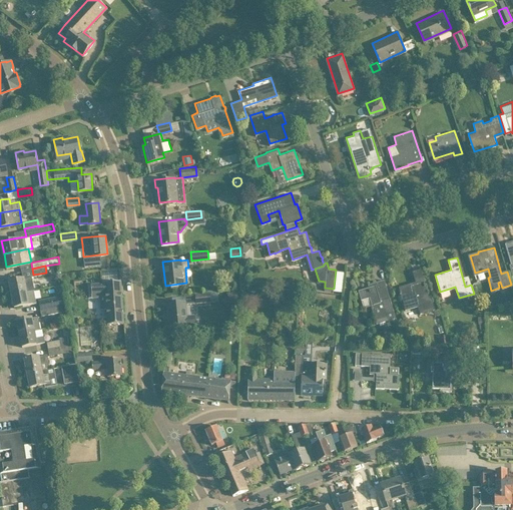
[(416,281),(398,286),(401,294),(404,304),(405,309),(418,305),(421,313),(436,308),(432,295),(429,295),(421,268),(413,270),(416,281)]
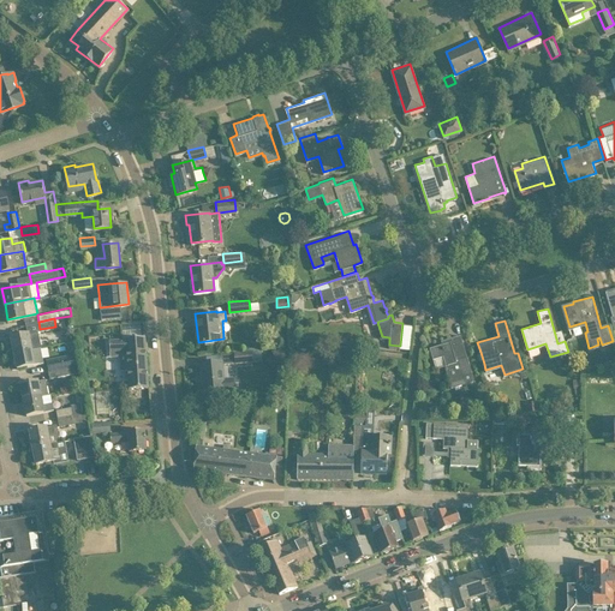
[(11,335),(13,351),(31,347),(30,339),(40,337),(39,330),(23,333),(11,335)]
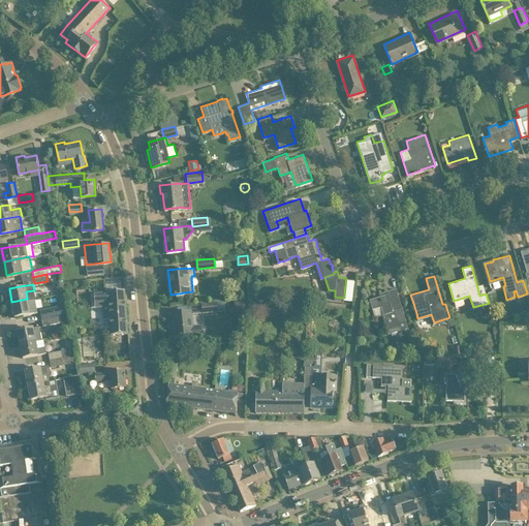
[(387,333),(408,327),(396,287),(380,292),(381,296),(370,300),(372,309),(381,306),(383,314),(382,314),(387,333)]
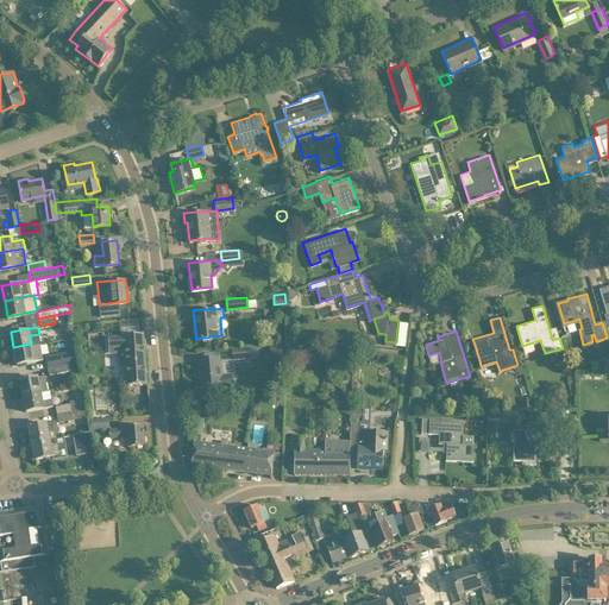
[(124,334),(108,335),(108,346),(108,347),(125,346),(126,365),(126,366),(129,383),(135,383),(146,382),(145,365),(144,350),(144,345),(143,332),(124,334)]
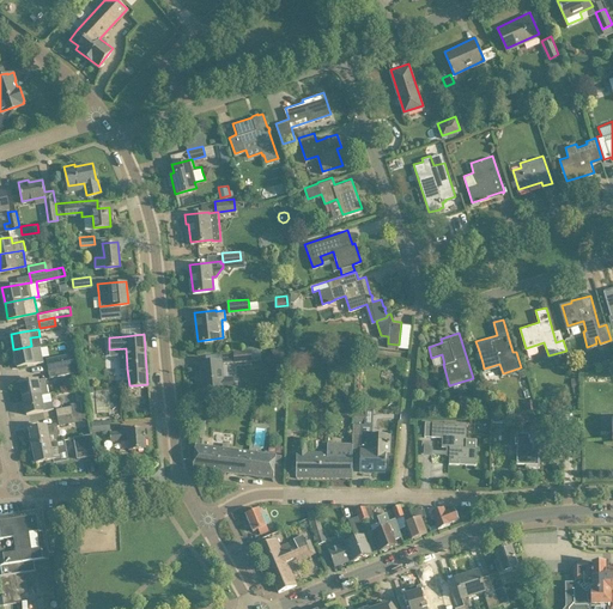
[(31,346),(13,349),(17,365),(29,363),(35,363),(43,360),(41,345),(38,345),(31,346)]
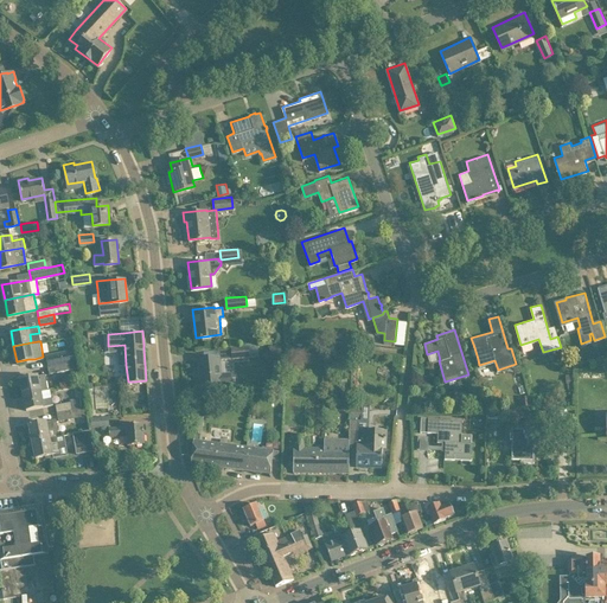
[(278,341),(270,346),(275,352),(281,347),(278,341)]
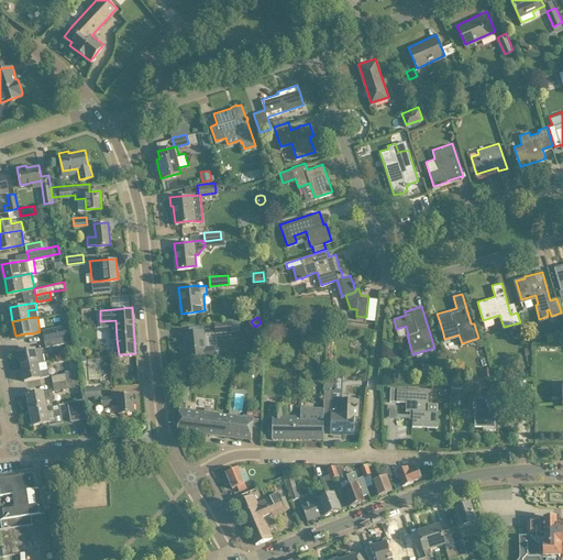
[(230,320),(214,322),(216,331),(231,330),(230,320)]
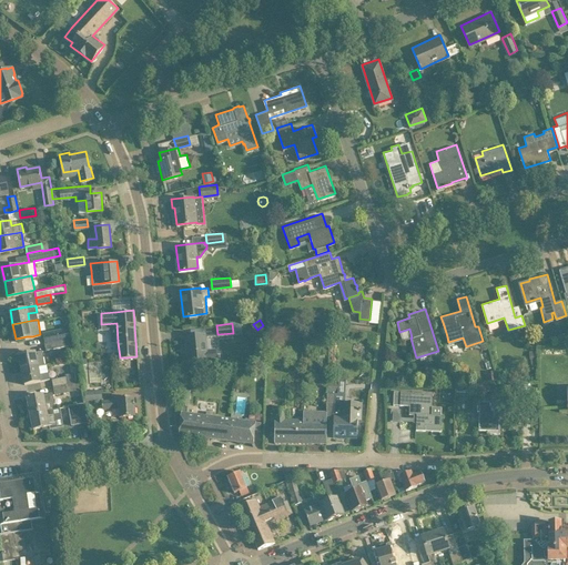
[(57,331),(43,334),(44,341),(58,339),(57,331)]
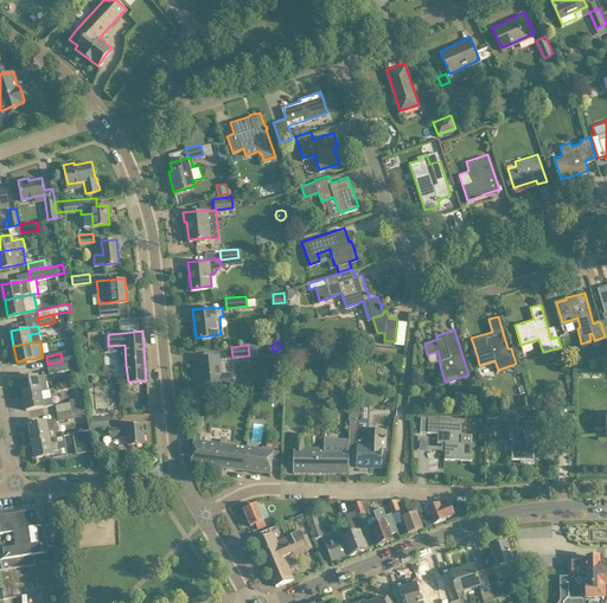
[(606,360),(605,354),(595,357),(598,365),(606,361),(606,360)]
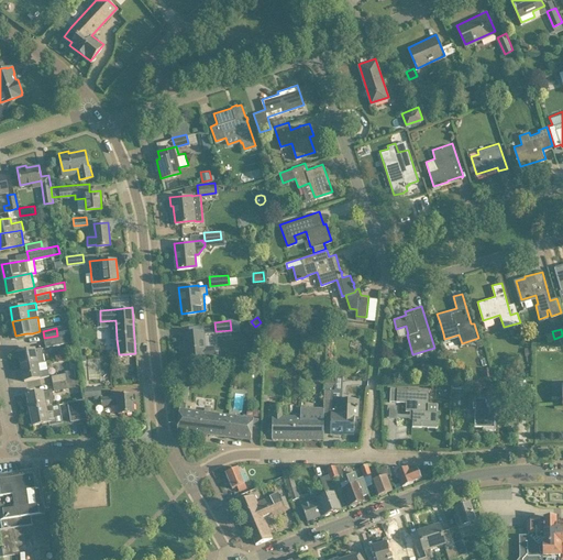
[(209,358),(221,357),(220,346),(203,347),(202,330),(195,330),(184,331),(186,358),(197,357),(205,357),(205,355),(209,355),(209,358)]
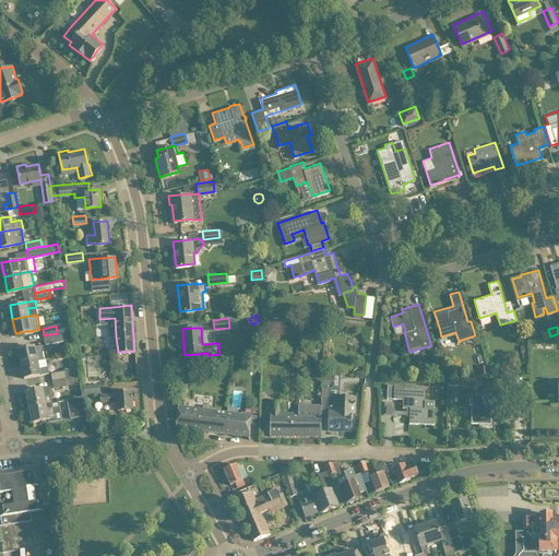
[(57,333),(44,335),(45,343),(58,340),(72,338),(70,331),(57,333)]
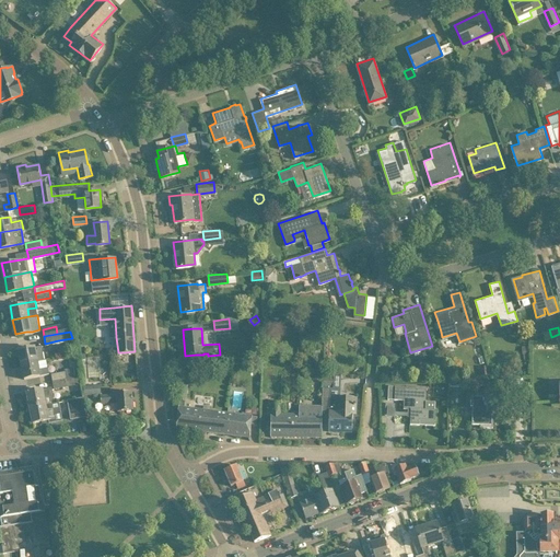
[(19,349),(21,363),(37,360),(38,360),(45,359),(42,344),(19,349)]
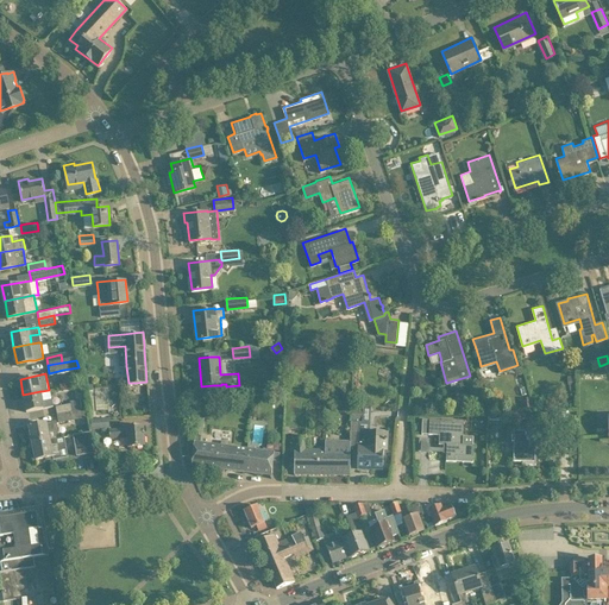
[(26,409),(54,404),(51,397),(43,398),(42,391),(41,391),(23,395),(26,409)]
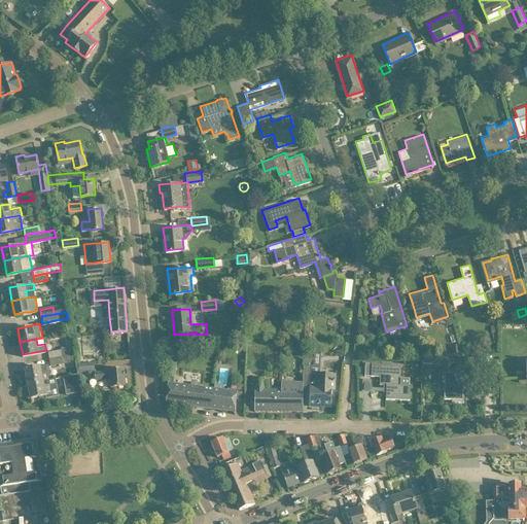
[(302,342),(292,342),(292,356),(302,356),(302,342)]
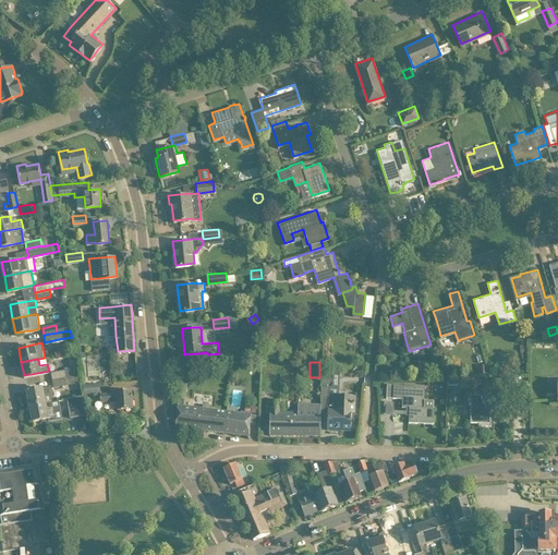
[(51,371),(52,378),(75,374),(74,364),(64,366),(64,369),(51,371)]
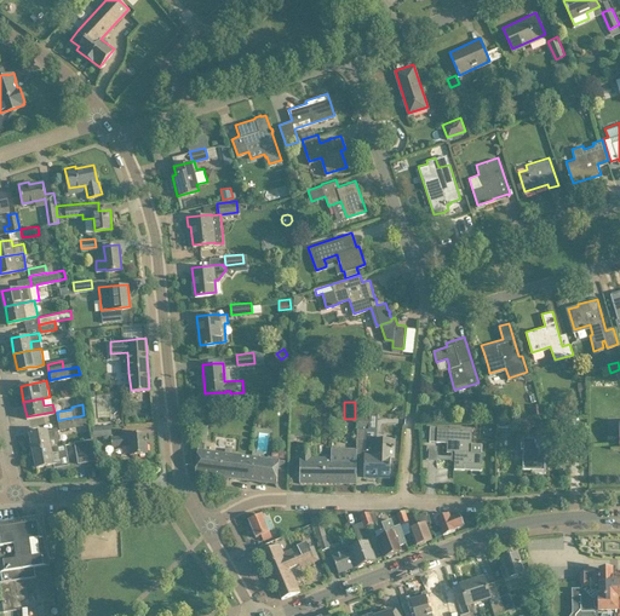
[(84,415),(58,420),(59,429),(89,422),(86,414),(84,415)]
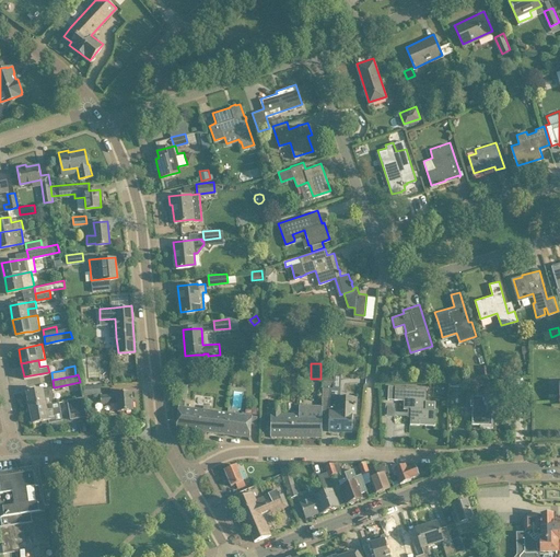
[(324,384),(333,384),(333,374),(324,374),(324,384)]
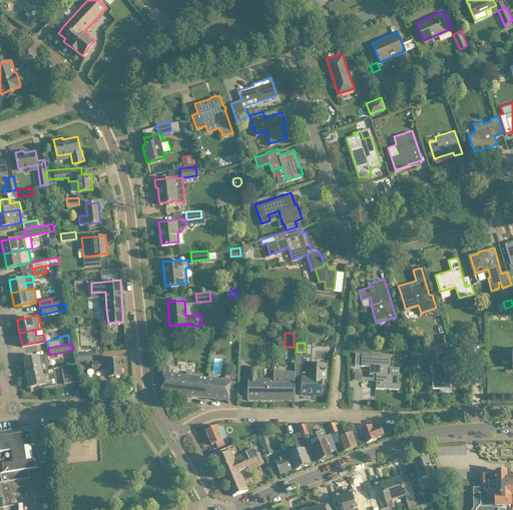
[(479,345),(470,345),(472,361),(479,361),(479,345)]
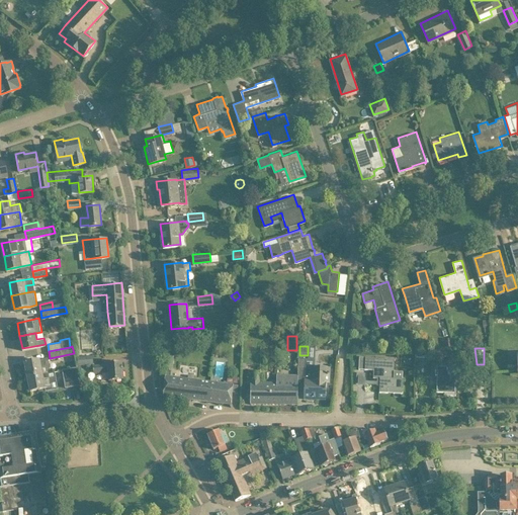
[(91,354),(76,356),(77,364),(91,362),(91,354)]
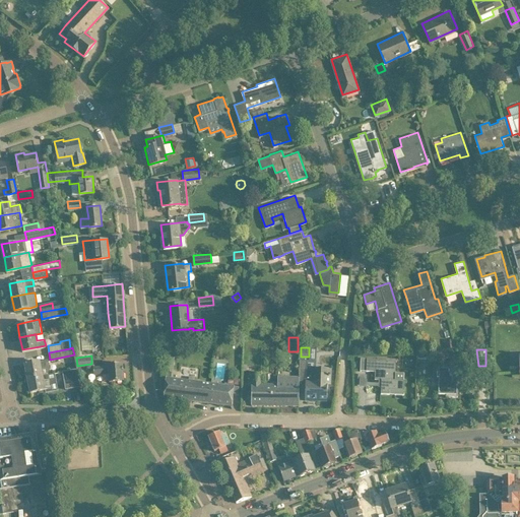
[(166,370),(173,370),(175,357),(165,356),(164,362),(167,362),(166,370)]
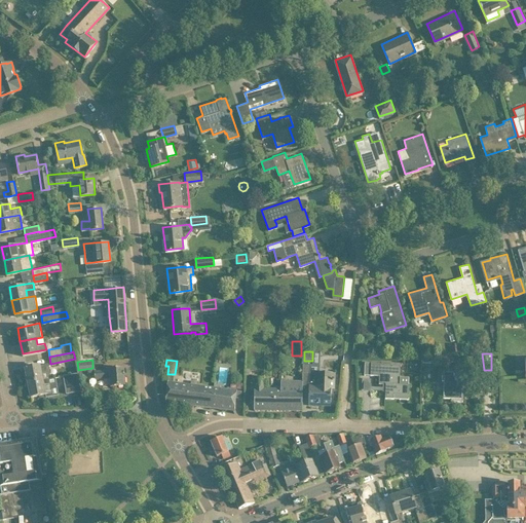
[(27,374),(25,374),(26,380),(28,380),(28,381),(42,378),(42,377),(41,372),(50,370),(48,362),(45,363),(39,364),(25,366),(27,374)]
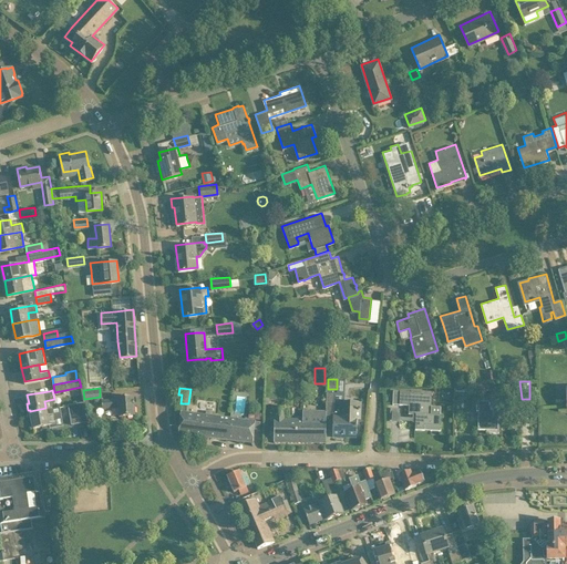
[(401,390),(400,403),(409,403),(409,412),(412,412),(412,417),(414,417),(414,421),(414,428),(440,429),(440,413),(431,413),(431,404),(432,392),(410,391),(410,390),(401,390)]
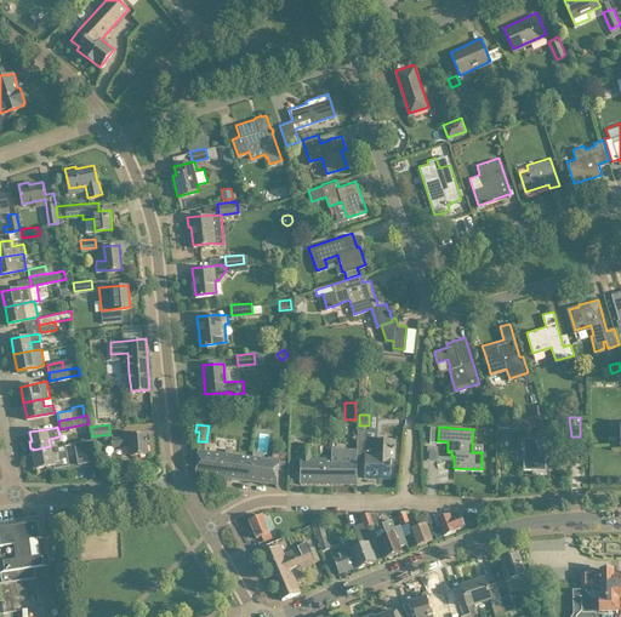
[(366,428),(358,428),(358,451),(365,451),(364,475),(391,476),(391,456),(394,456),(394,439),(371,439),(365,439),(366,428)]
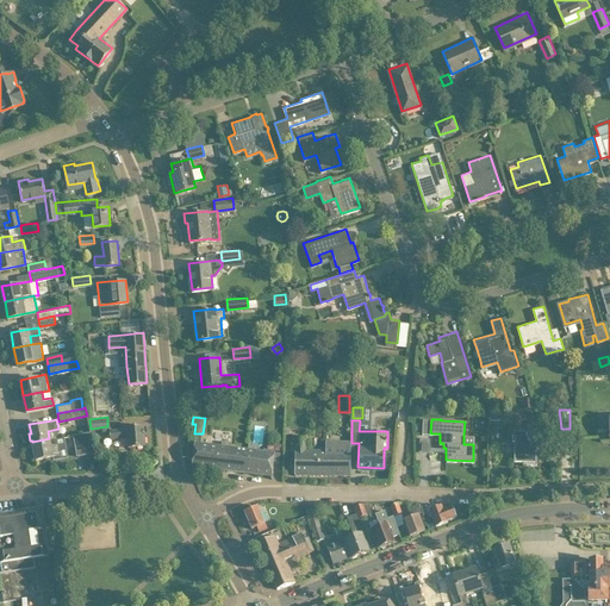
[(512,429),(512,441),(515,441),(516,441),(516,451),(514,451),(514,460),(523,461),(523,463),(536,463),(537,455),(535,455),(536,443),(535,443),(535,437),(539,437),(539,439),(546,438),(545,431),(543,422),(527,425),(528,430),(512,429)]
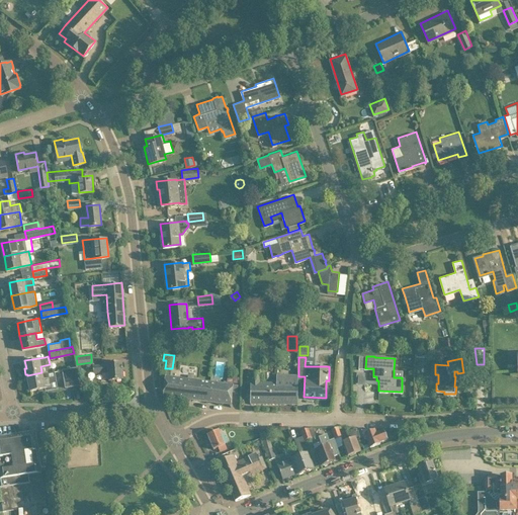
[(92,364),(93,371),(107,369),(108,378),(122,377),(121,360),(107,361),(107,363),(92,364)]
